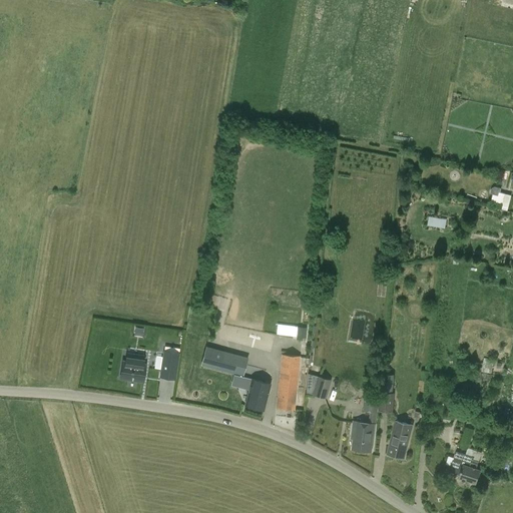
[(502,205),(508,207),(511,195),(500,192),(501,188),(494,187),(493,187),(492,188),(491,190),(490,193),(493,194),(491,200),(502,203),(502,205)]
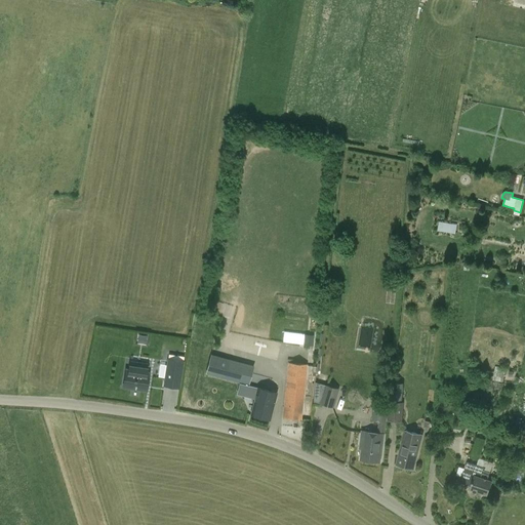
[(437,231),(455,234),(456,230),(461,231),(461,226),(439,223),(437,231)]
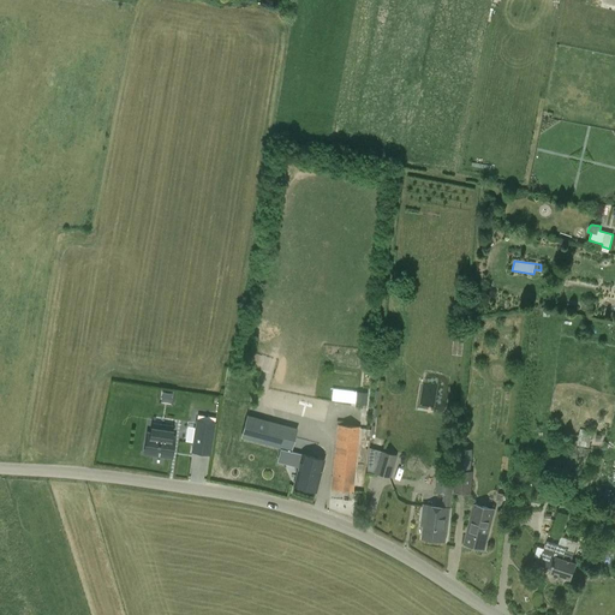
[(356,390),(356,402),(368,404),(368,392),(356,390)]
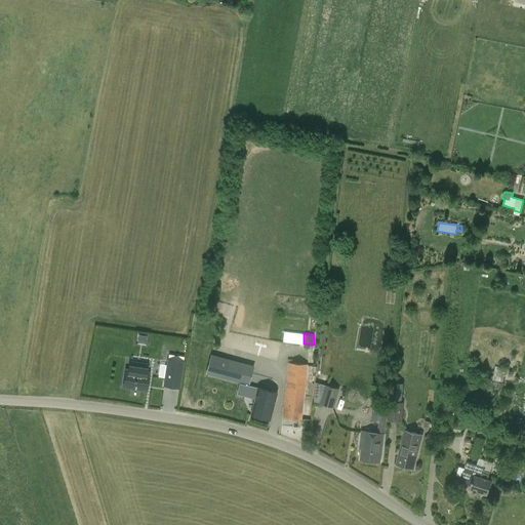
[(253,399),(249,415),(270,420),(277,393),(269,391),(248,386),(253,366),(229,360),(229,361),(218,359),(219,357),(209,354),(204,374),(238,384),(238,385),(245,387),(243,397),(253,399)]
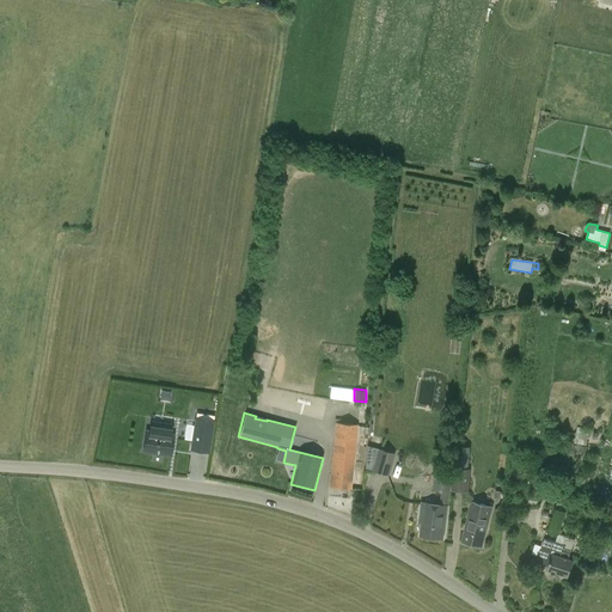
[(357,424),(344,423),(344,420),(336,418),(336,422),(329,488),(352,490),(357,424)]
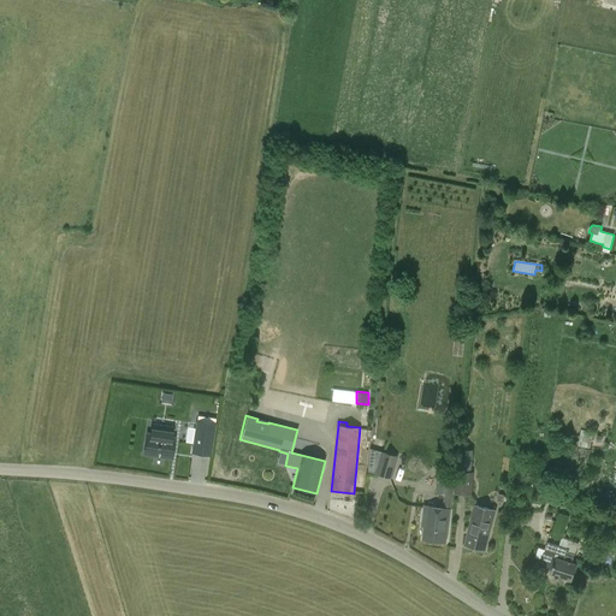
[(208,457),(213,426),(195,424),(190,454),(208,457)]
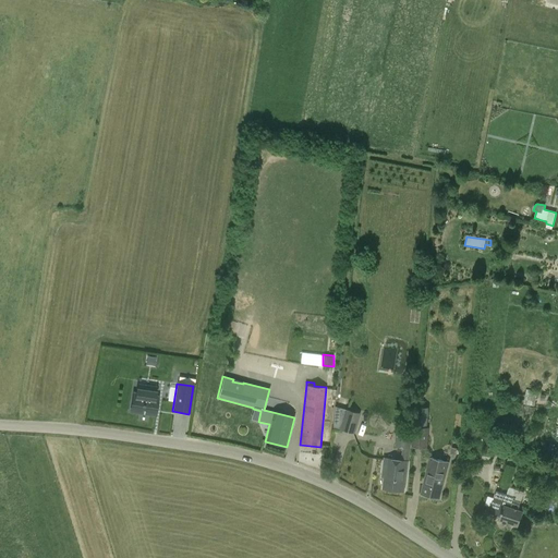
[(129,413),(154,417),(157,399),(154,398),(155,388),(135,386),(134,396),(132,395),(129,413)]
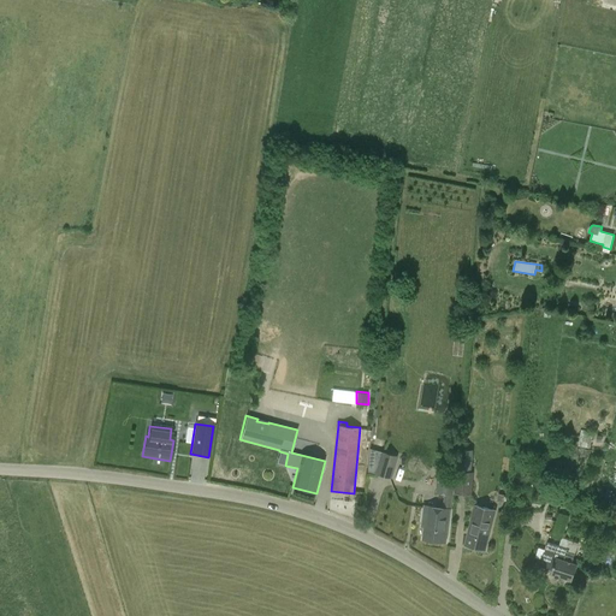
[(581,430),(578,445),(591,448),(592,438),(591,438),(592,432),(581,430)]
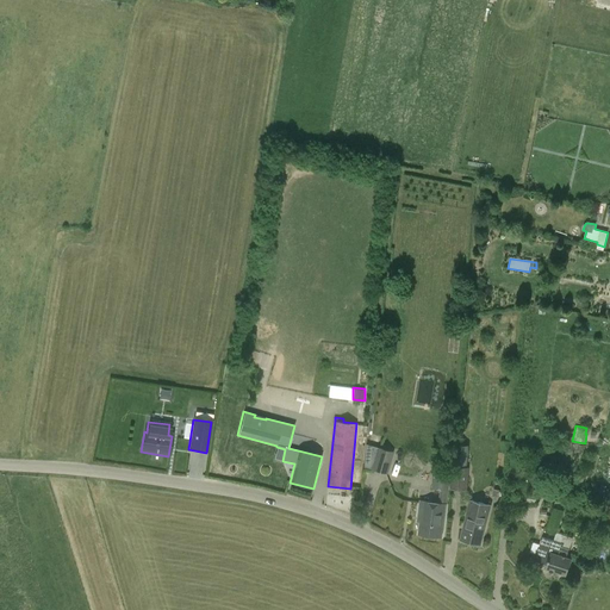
[(468,468),(466,468),(467,447),(456,446),(455,467),(453,467),(450,489),(466,490),(468,468)]
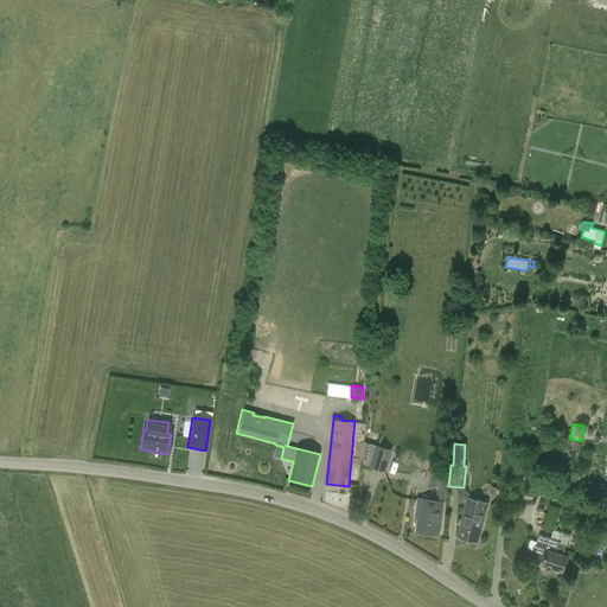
[(368,467),(385,472),(393,451),(375,445),(368,467)]
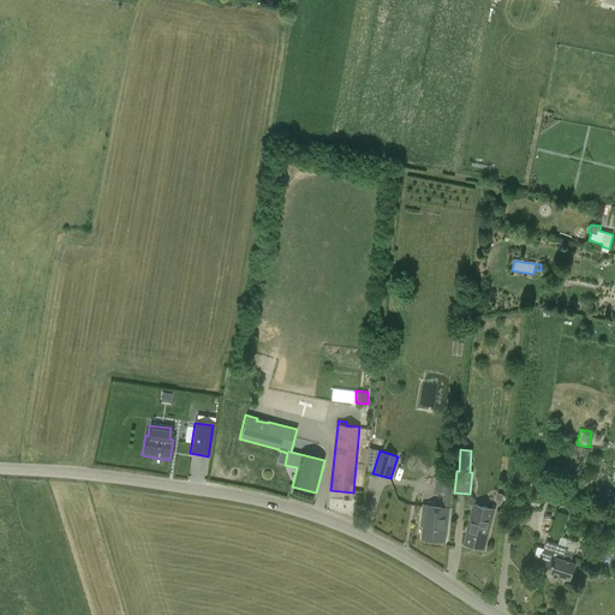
[(445,542),(449,507),(454,478),(437,476),(436,491),(445,493),(443,507),(424,503),(422,521),(424,523),(422,538),(445,542)]
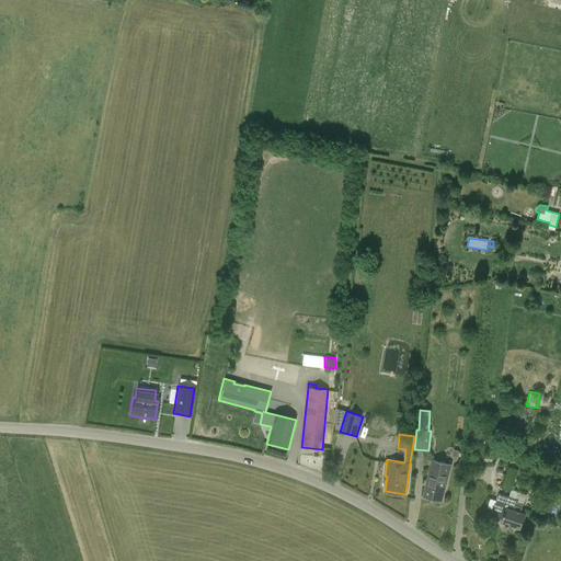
[(560,449),(548,448),(547,456),(560,458),(560,449)]
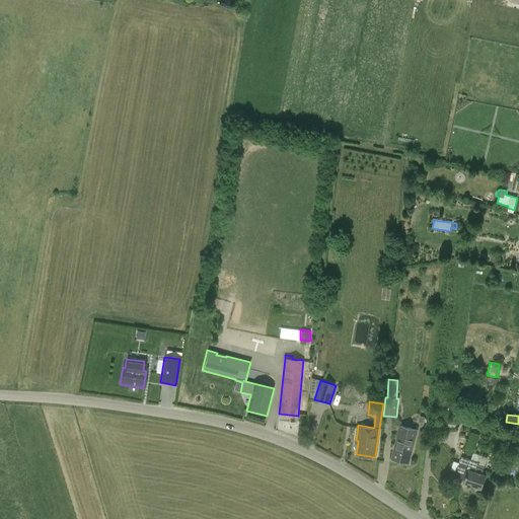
[(409,463),(417,430),(400,426),(392,459),(409,463)]
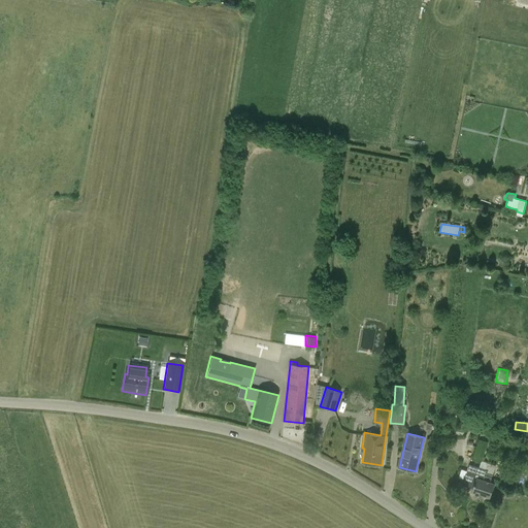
[(472,460),(484,464),(486,457),(482,456),(487,441),(485,441),(487,435),(480,433),(477,438),(480,439),(472,460)]
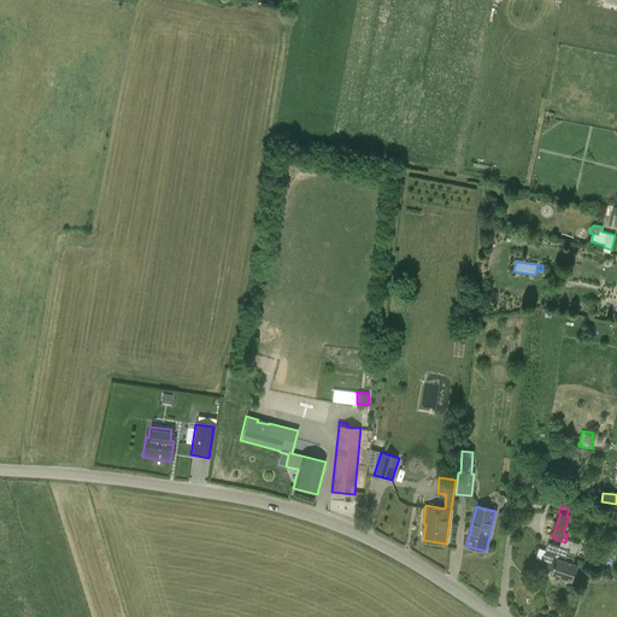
[(573,582),(577,565),(574,564),(576,556),(570,553),(570,550),(550,544),(546,553),(541,566),(554,570),(552,575),(573,582)]
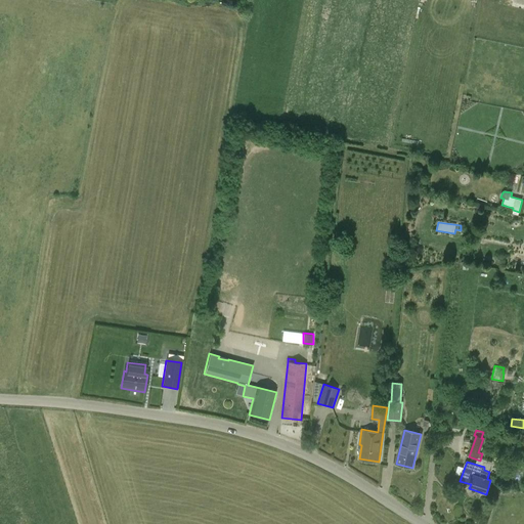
All buildings are outlined.
